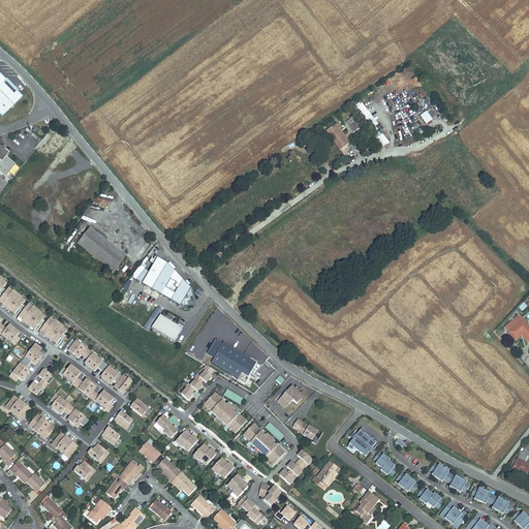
[(7,81),(1,74),(0,74),(0,114),(2,117),(23,97),(18,91),(14,94),(4,83),(7,81)]
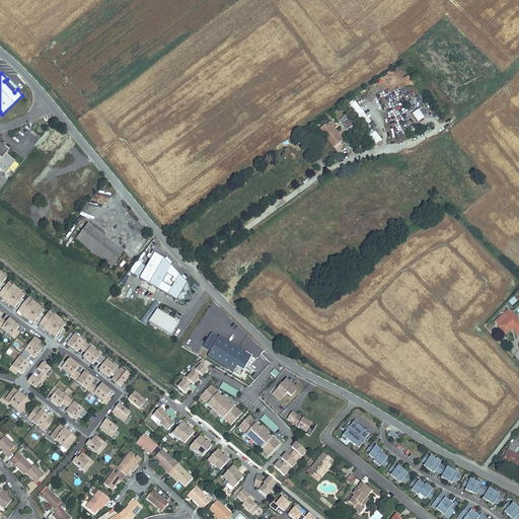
[(368,124),(370,122),(354,100),(349,104),(367,130),(370,128),(368,124)]
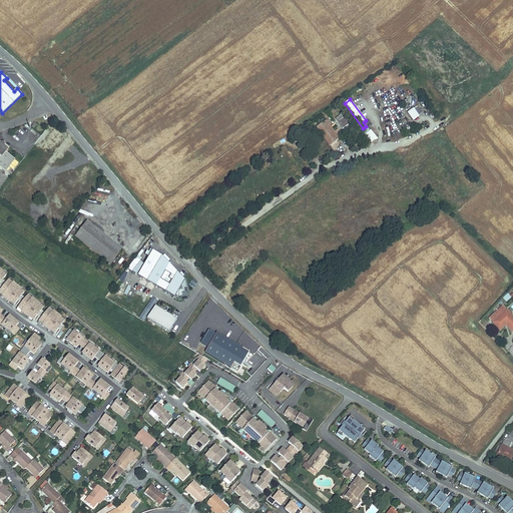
[(407,112),(413,120),(423,113),(416,105),(407,112)]
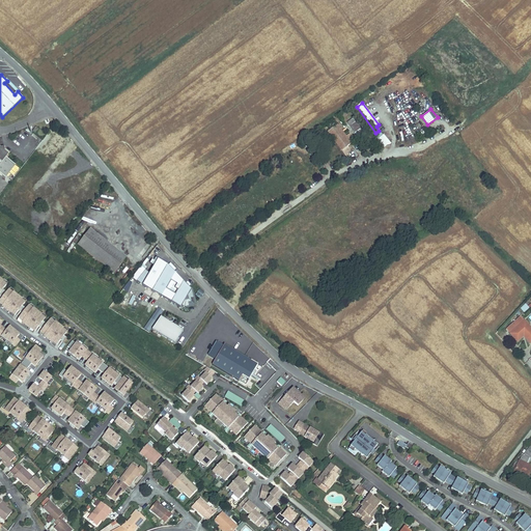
[(356,133),(360,130),(355,123),(351,127),(356,133)]
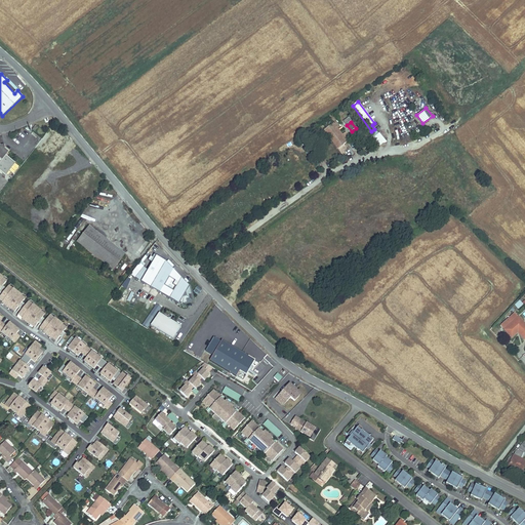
[(342,135),(333,124),(324,130),(337,149),(344,145),(348,142),(342,135)]
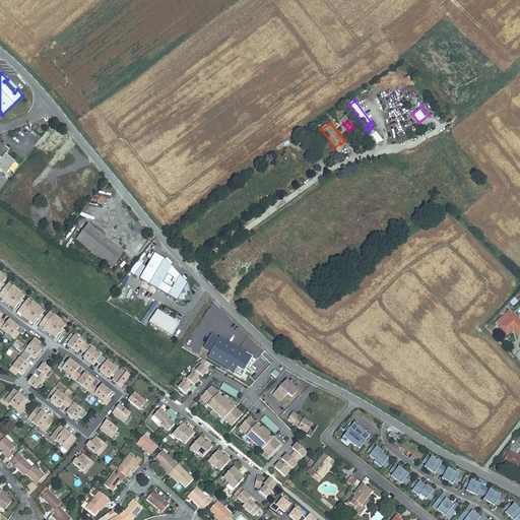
[(65,142),(48,129),(44,135),(60,147),(65,142)]
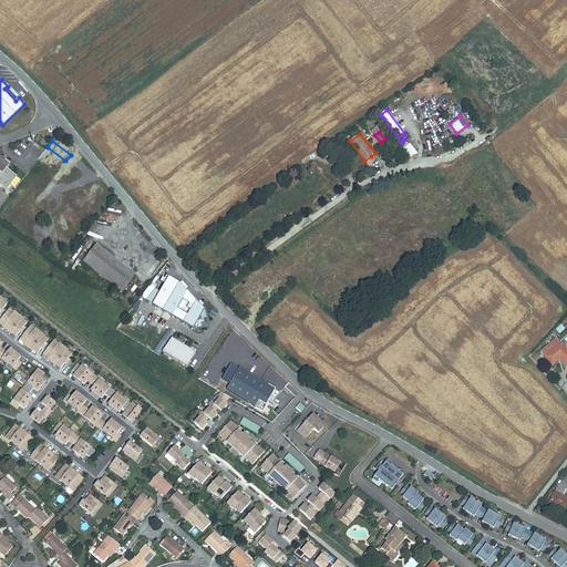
[(379,151),(374,143),(370,146),(375,153),(379,151)]
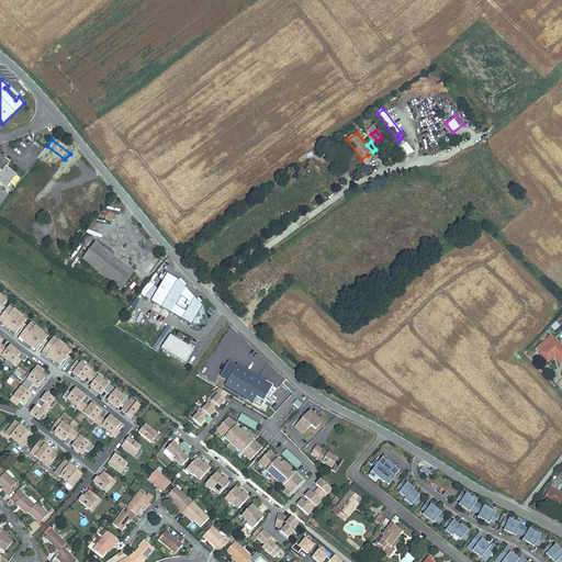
[(406,157),(413,152),(406,142),(400,147),(406,157)]
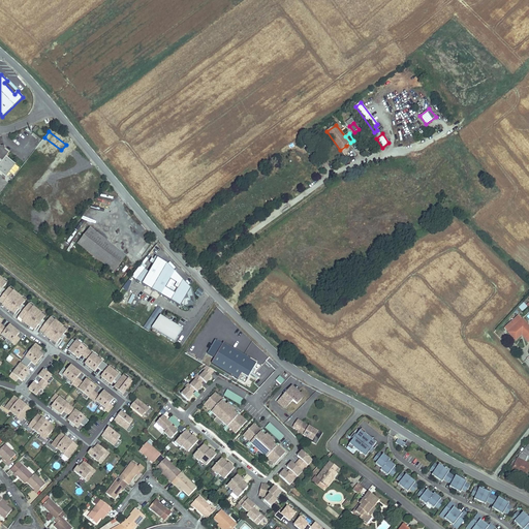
[(52,162),(61,150),(44,137),(35,150),(52,162)]
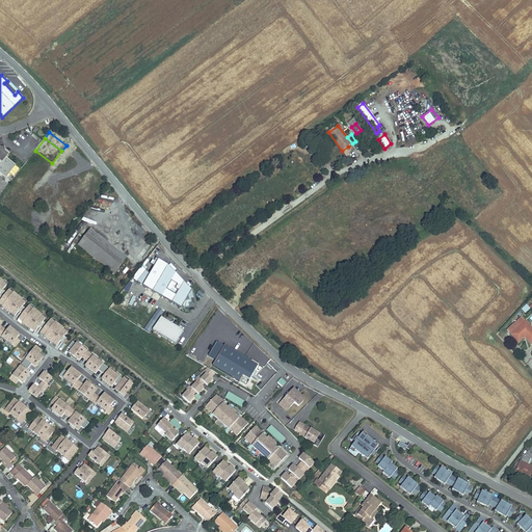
[(6,158),(9,155),(0,147),(0,161),(2,163),(0,165),(0,173),(6,178),(16,165),(6,158)]
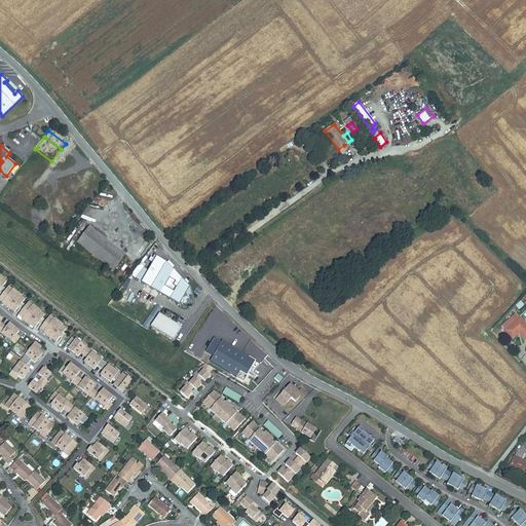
[(111,190),(106,184),(101,188),(107,194),(111,190)]
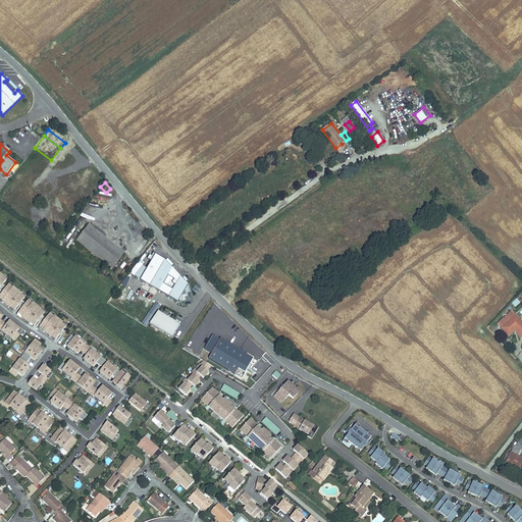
[(81,244),(93,228),(89,225),(76,241),(81,244)]
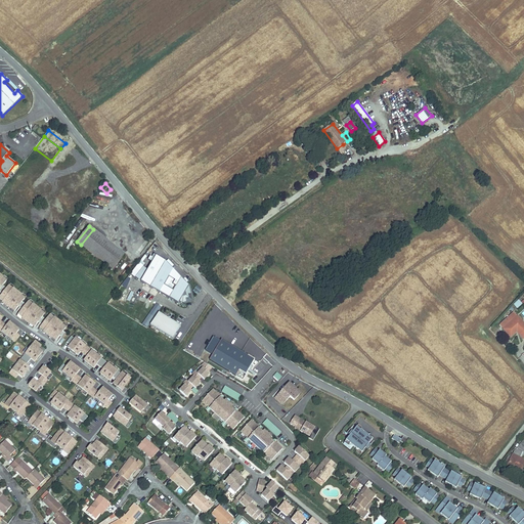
[(107,241),(93,229),(81,245),(95,256),(107,241)]
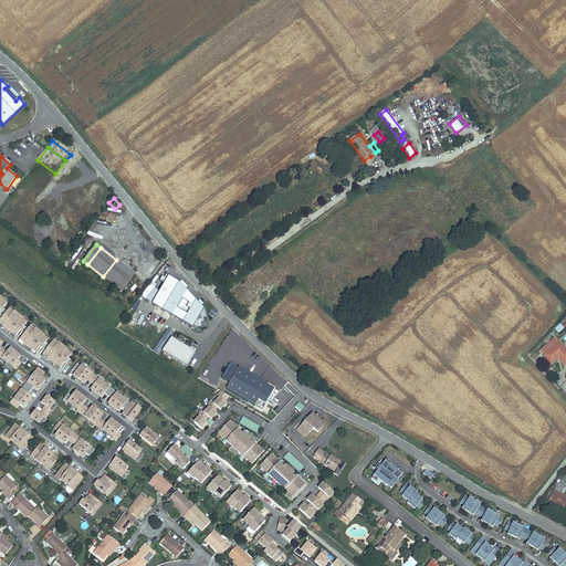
[(123,291),(135,275),(116,260),(103,276),(122,292),(123,291)]
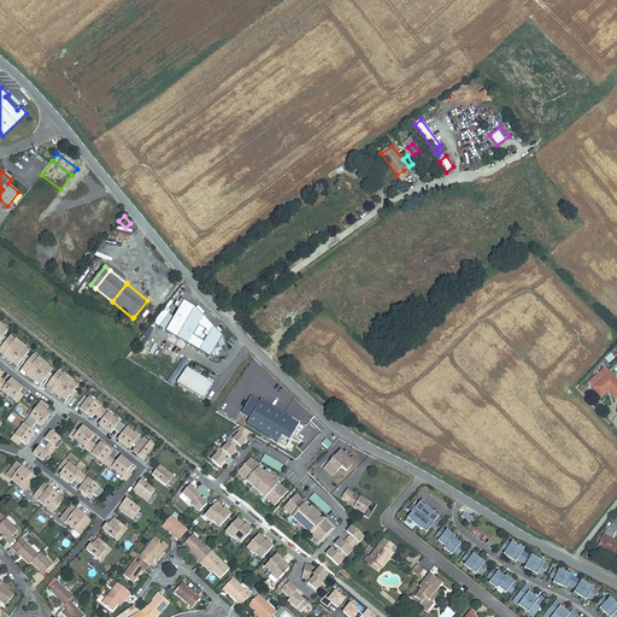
[(309,298),(304,292),(293,301),(299,307),(309,298)]
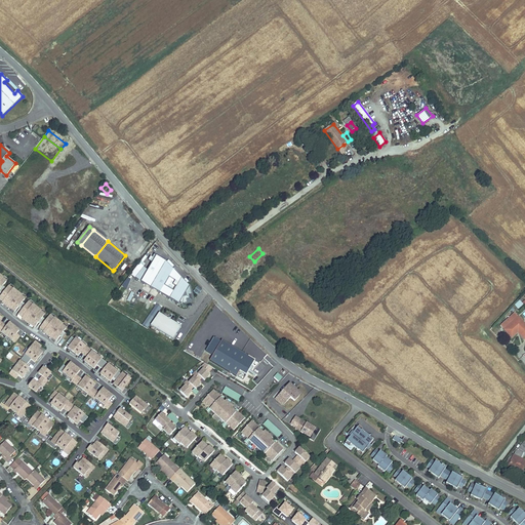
[(258,266),(268,257),(263,253),(254,261),(258,266)]
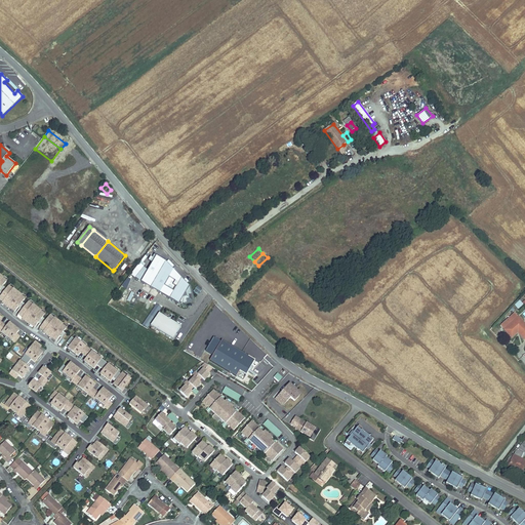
[(166,261),(157,256),(155,259),(151,256),(149,260),(153,263),(142,282),(179,305),(180,303),(184,304),(194,300),(190,287),(166,261)]
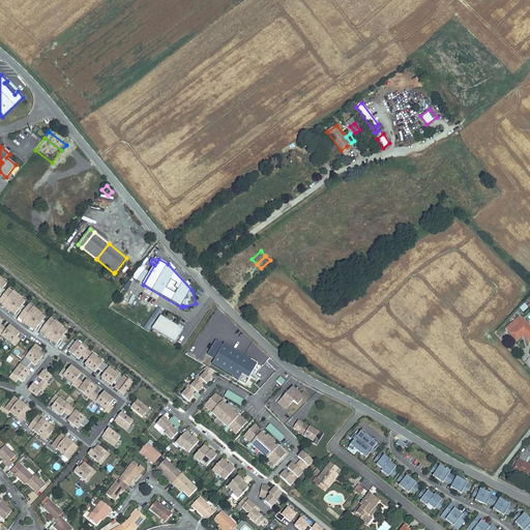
[(137,282),(148,267),(143,263),(131,277),(137,282)]
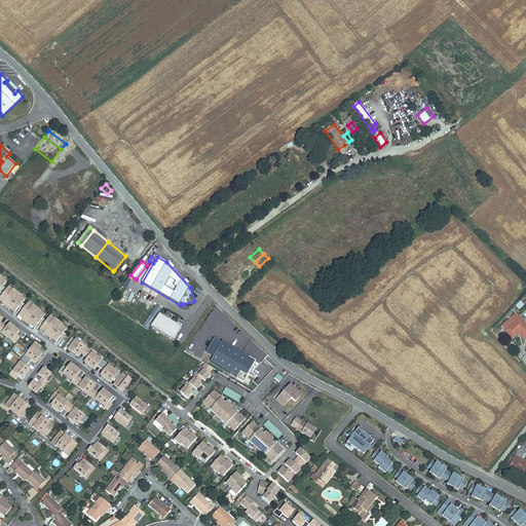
[(196,302),(191,286),(190,288),(194,301),(184,304),(185,305),(196,302)]
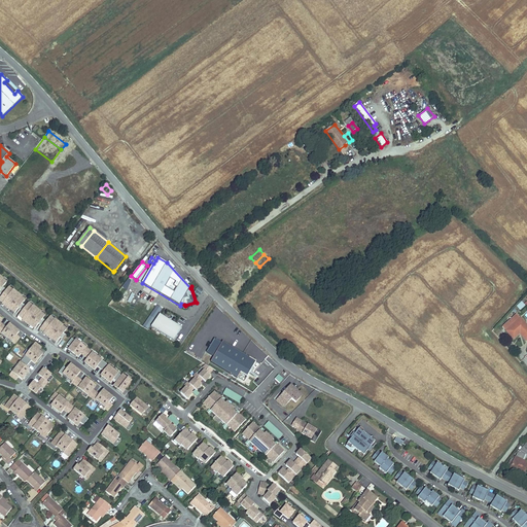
[(23,304),(25,301),(21,297),(22,296),(13,290),(12,291),(9,288),(7,290),(2,296),(0,299),(0,302),(3,304),(2,305),(10,311),(10,310),(14,313),(19,309),(23,304)]
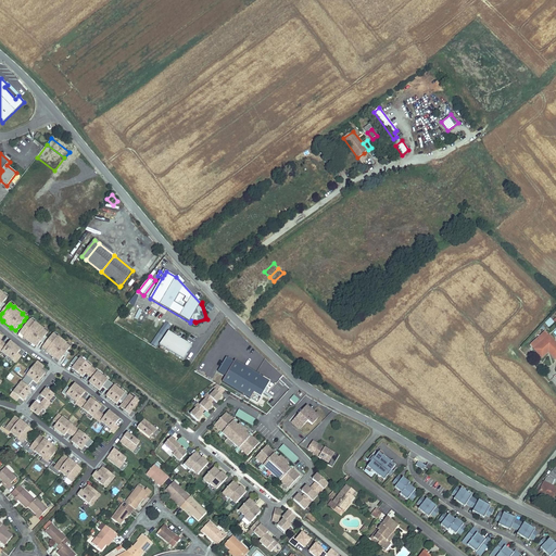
[(134,323),(141,326),(148,314),(133,306),(126,318),(134,321),(134,323)]
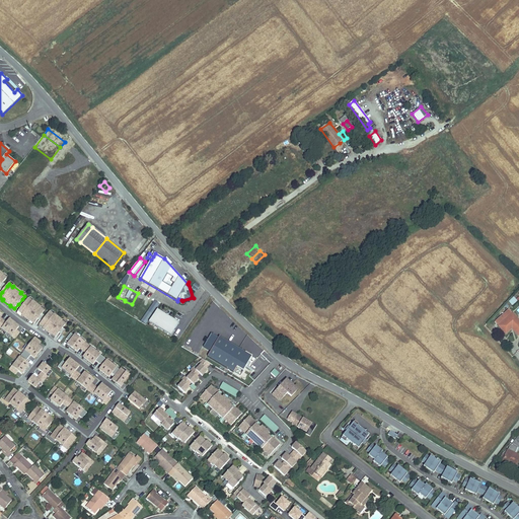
[(514,297),(508,302),(512,306),(518,301),(514,297)]
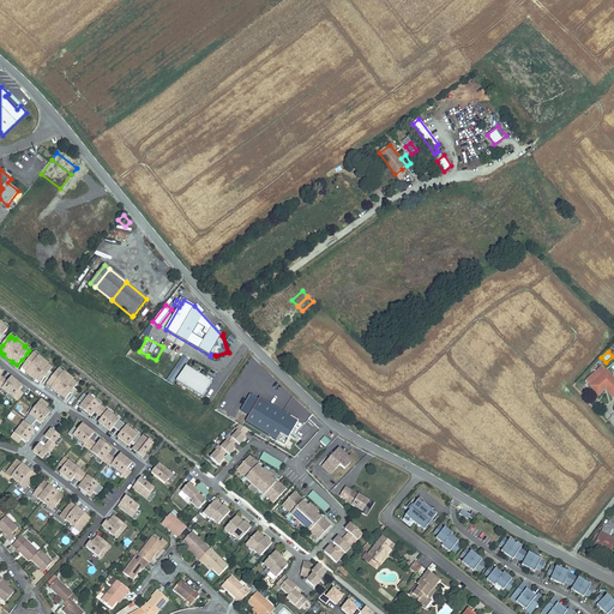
[(49,372),(52,368),(47,365),(48,365),(38,357),(34,354),(30,357),(26,363),(22,368),(26,373),(35,380),(36,380),(41,384),(44,378),(49,372)]
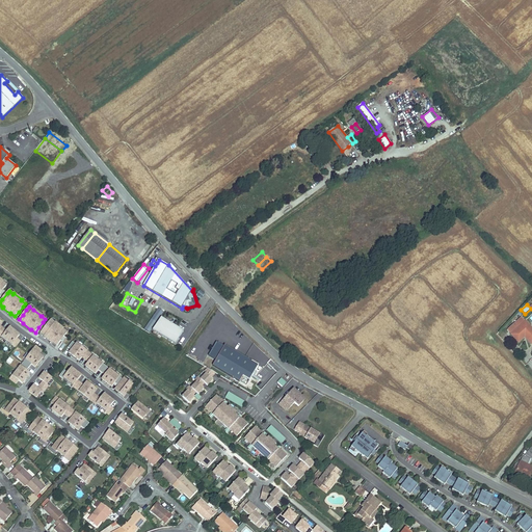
[(525,322),(522,317),(516,321),(516,322),(521,326),(525,322)]
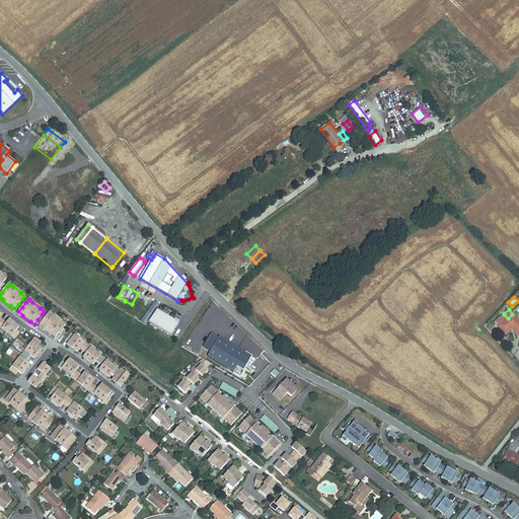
[(171,337),(178,323),(157,310),(148,322),(171,337)]
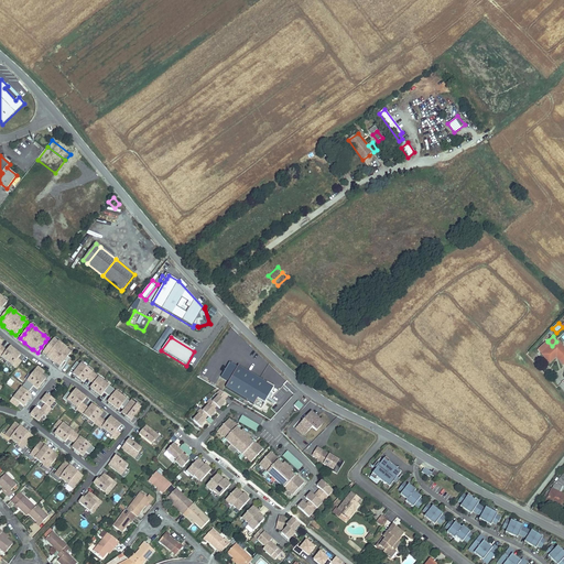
[(64,361),(68,357),(71,353),(66,349),(67,349),(58,343),(54,339),(50,345),(45,350),(43,354),(47,357),(55,364),(56,364),(61,367),(64,361)]
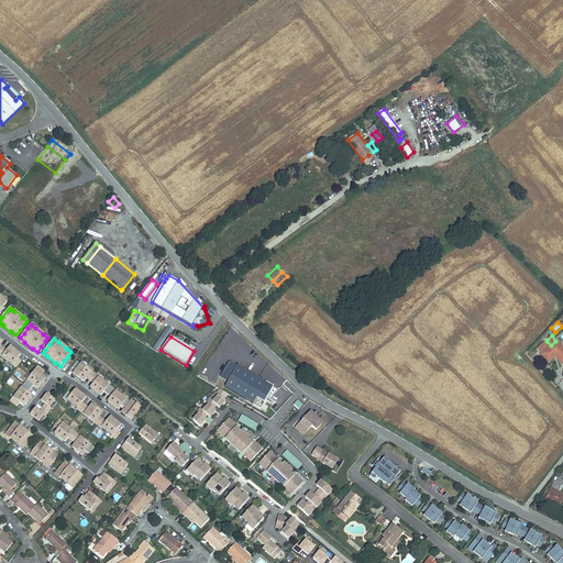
[(0,354),(17,367),(21,361),(18,359),(21,354),(10,346),(7,351),(0,344),(2,342),(0,340),(0,354)]
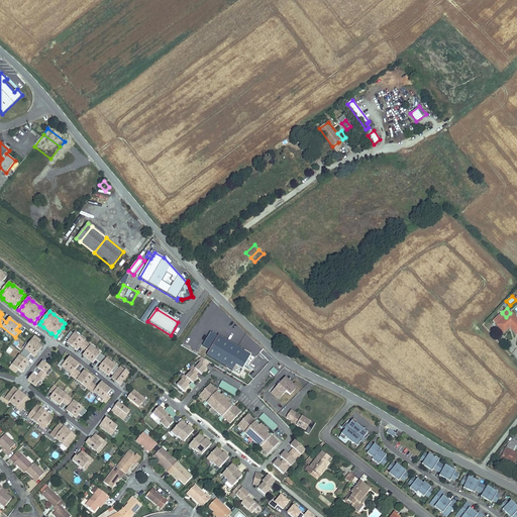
[(516,323),(514,320),(516,319),(510,313),(506,317),(502,313),(502,312),(493,321),(503,332),(509,327),(510,326),(516,333),(516,323)]
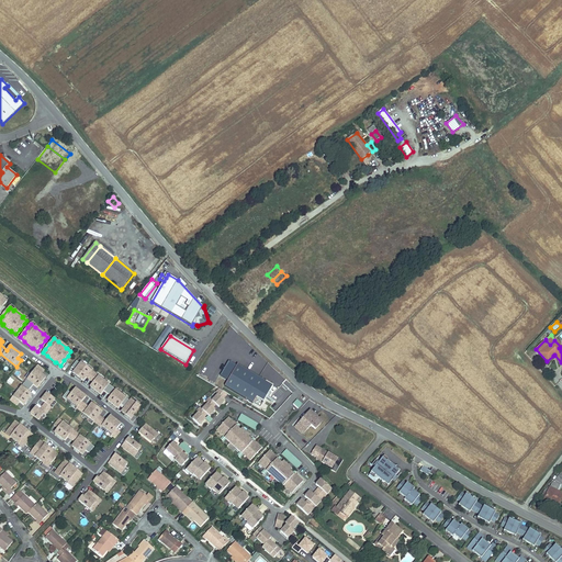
[(126,397),(91,370),(91,371),(81,362),(80,363),(77,361),(71,367),(75,370),(72,373),(83,381),(87,377),(93,382),(90,386),(100,394),(103,391),(111,396),(108,401),(117,408),(121,404),(125,407),(122,412),(131,418),(141,406),(131,400),(130,401),(126,397)]
